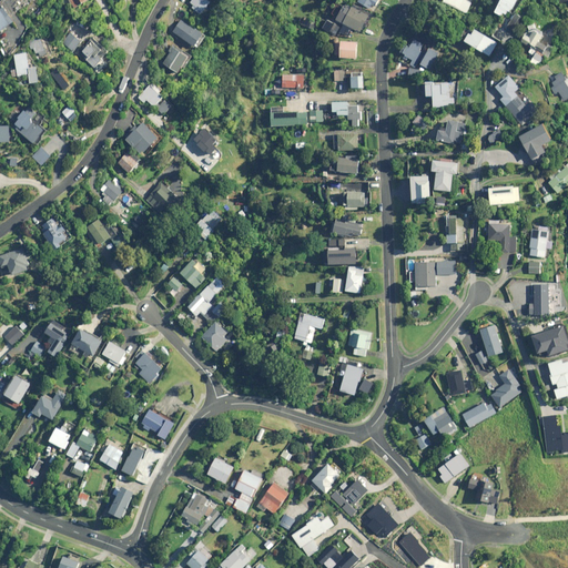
[(212,0),(192,0),(191,2),(194,4),(191,10),(195,13),(198,11),(202,14),(212,0)]
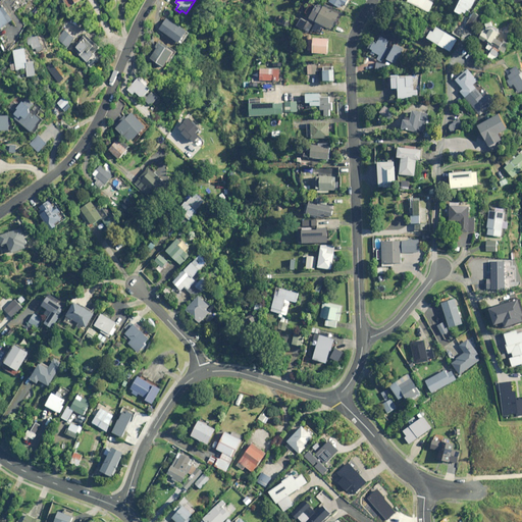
[(408,0),(408,1),(429,11),(433,2),(428,0),(408,0)]
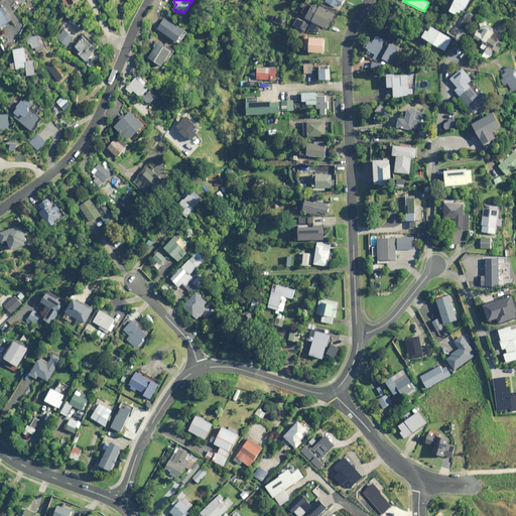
[(455,0),(450,10),(458,14),(459,12),(463,13),(465,8),(468,9),(471,0),(455,0)]
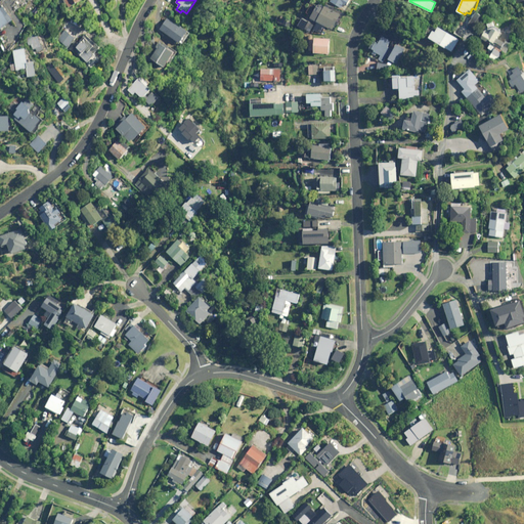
[(340,14),(318,3),(311,18),(333,30),(340,14)]
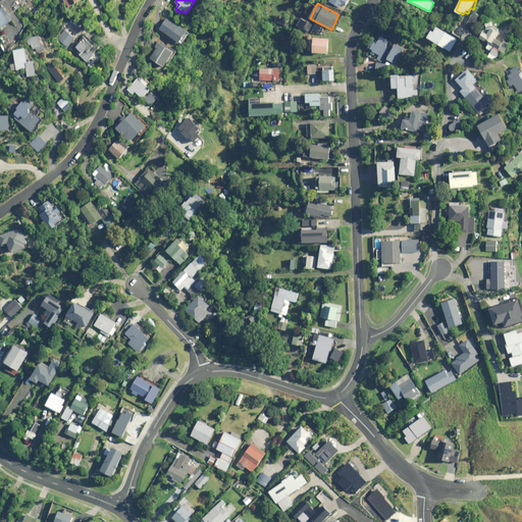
[(0,30),(13,19),(4,6),(0,8),(0,30)]
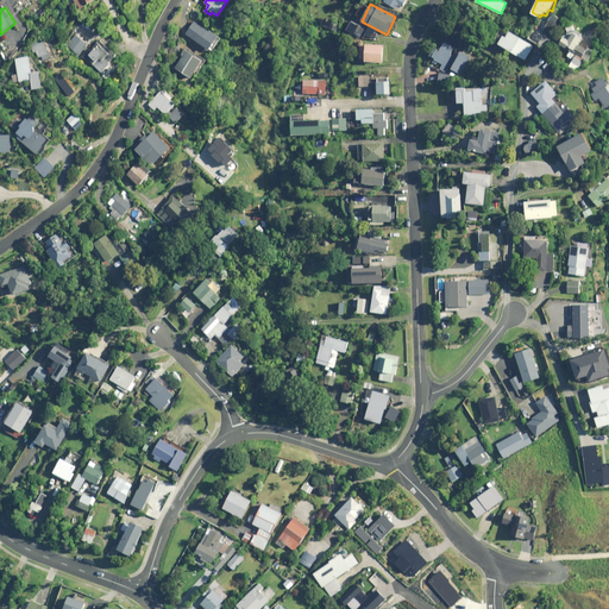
[(565,23),(556,16),(546,29),(557,36),(565,23)]
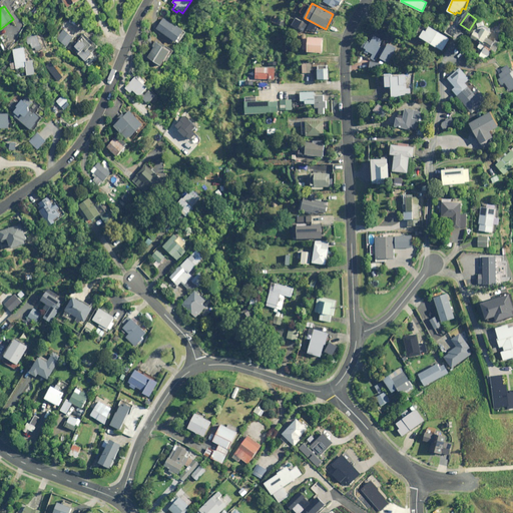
[(183,31),(163,17),(156,28),(176,41),(182,33),(183,31)]
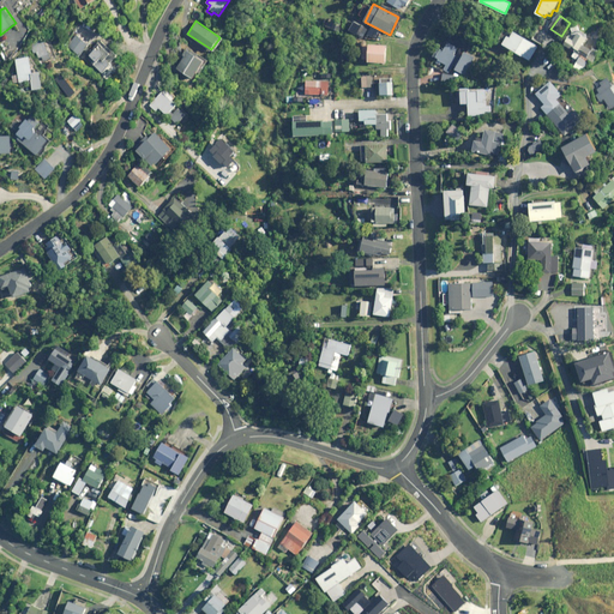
[(83,28),(79,24),(73,31),(77,35),(83,28)]
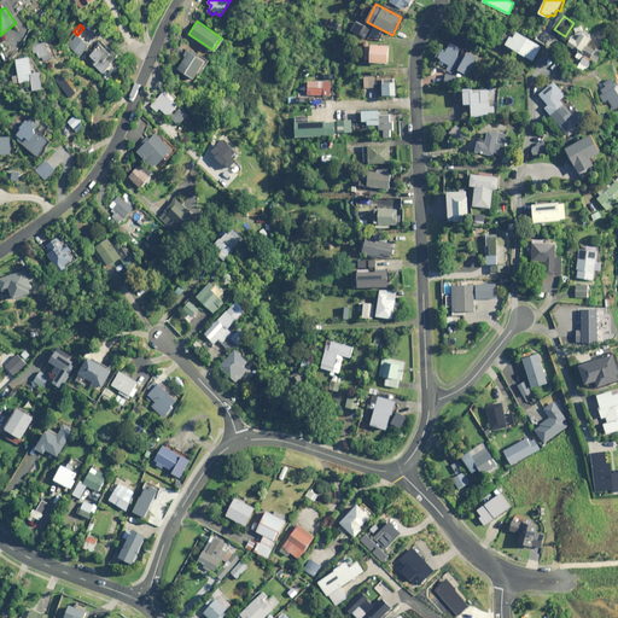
[(371,29),(362,24),(357,34),(365,38),(371,29)]
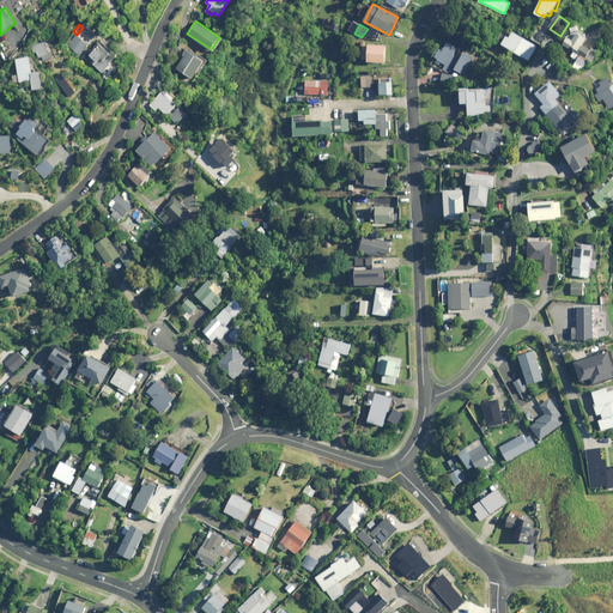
[(564,43),(580,53),(587,58),(592,49),(584,44),(590,35),(575,26),(564,43)]
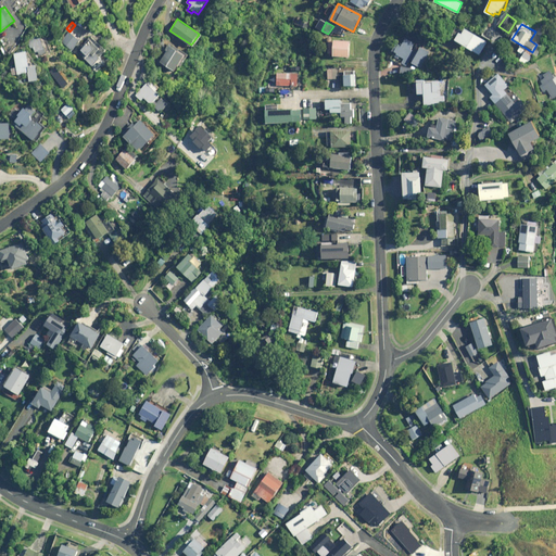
[(488,41),(466,28),(464,32),(458,28),(453,38),(480,54),(488,41)]
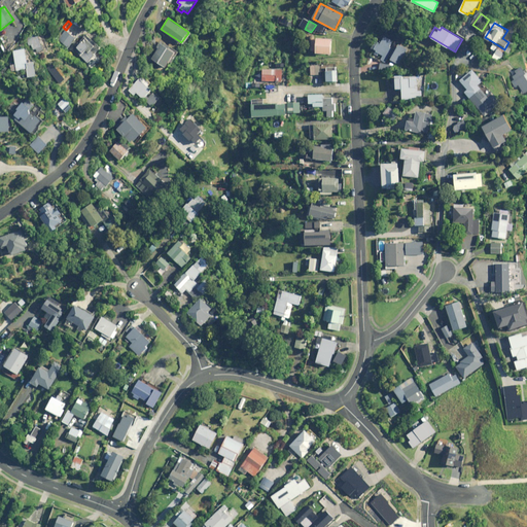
[(469,31),(462,27),(458,33),(465,37),(469,31)]
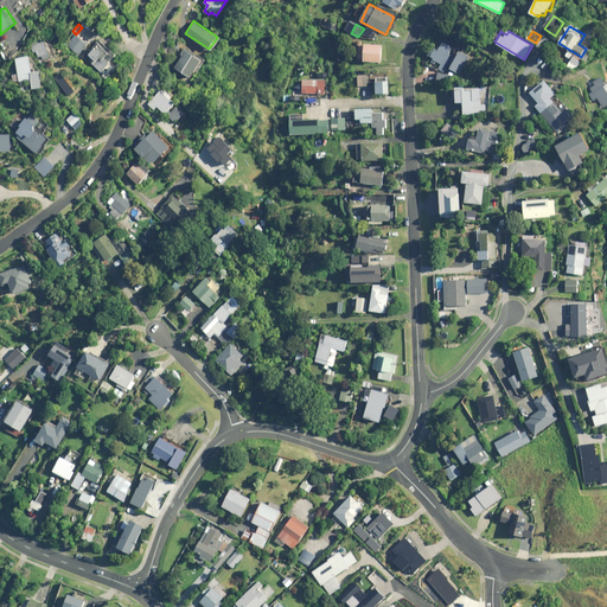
[(87,45),(75,34),(66,44),(78,55),(87,45)]
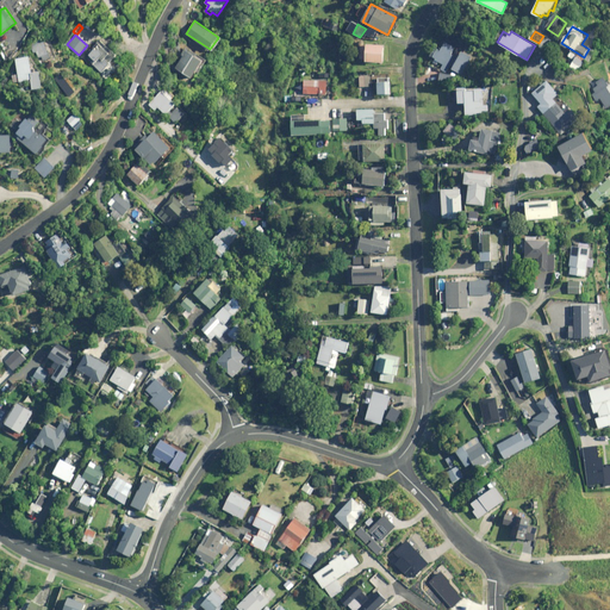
[(51,57),(43,39),(32,44),(38,57),(42,56),(44,61),(51,57)]
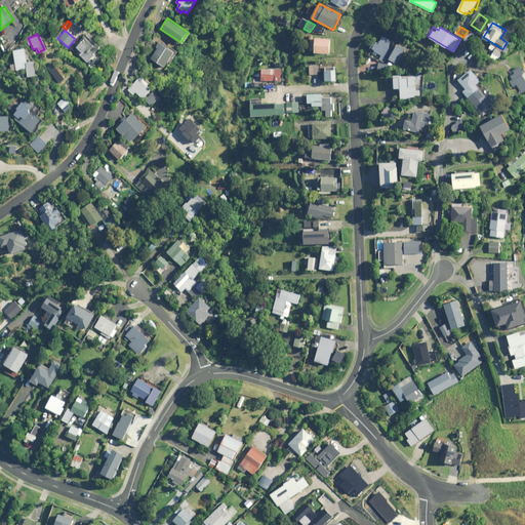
[(101,47),(86,35),(74,49),(88,62),(101,47)]
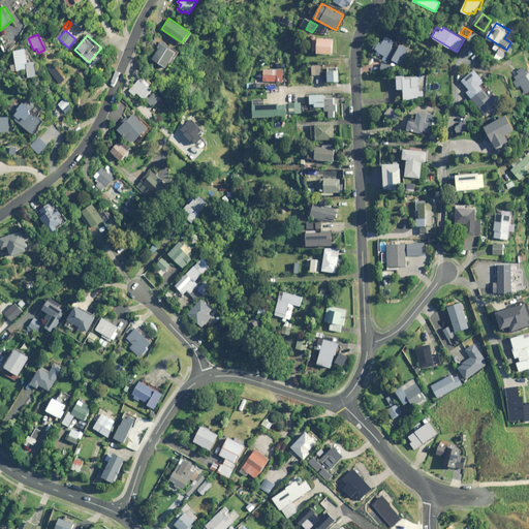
[(394,41),(386,36),(382,43),(377,41),(373,49),(384,56),(382,60),(386,62),(390,58),(400,64),(408,50),(400,44),(397,50),(391,47),(394,41)]
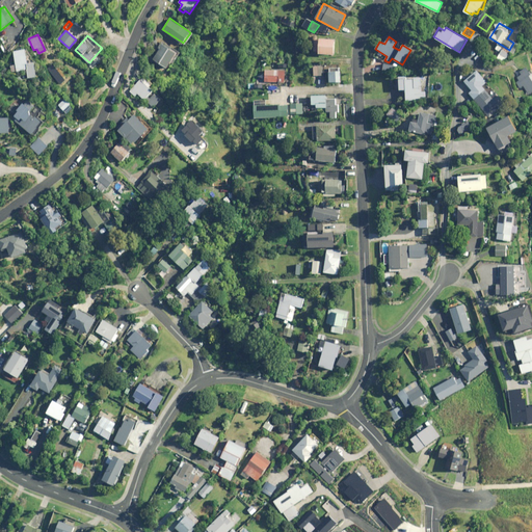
[(315,37),(314,52),(320,53),(335,54),(336,40),(315,37)]
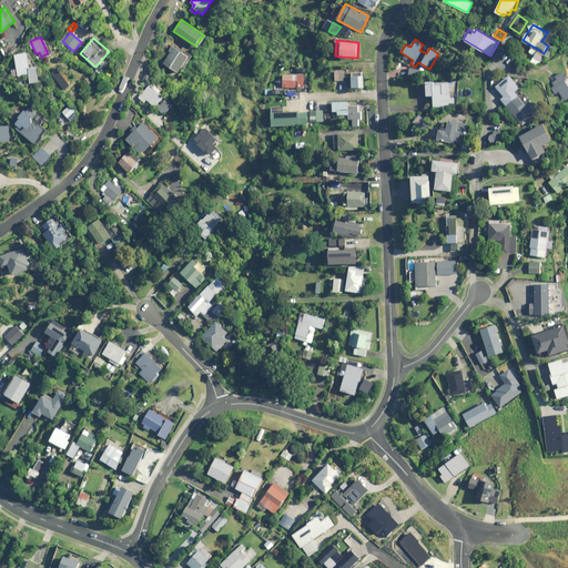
[(189,57),(174,47),(164,63),(179,72),(182,67),(189,57)]
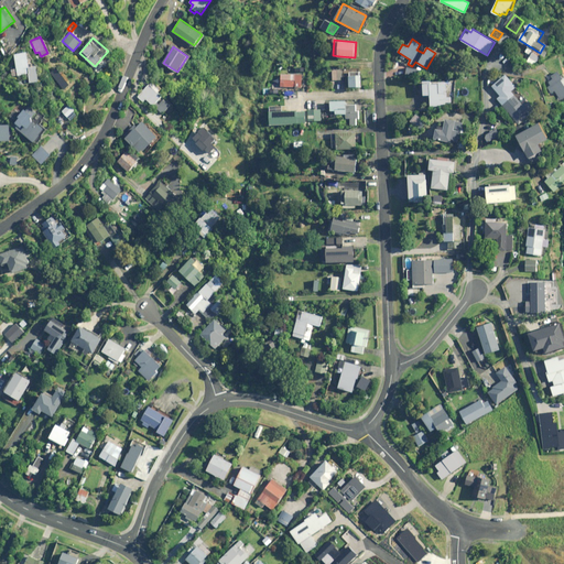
[(542,55),(529,47),(527,51),(532,55),(529,61),(535,65),(542,55)]
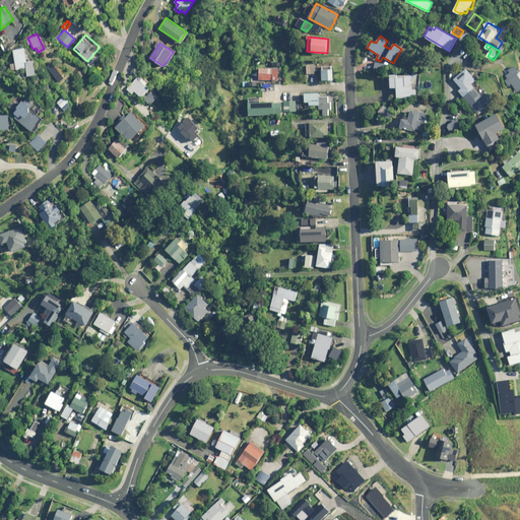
[(26,49),(14,50),(16,69),(27,68),(29,77),(38,76),(36,60),(28,61),(26,49)]
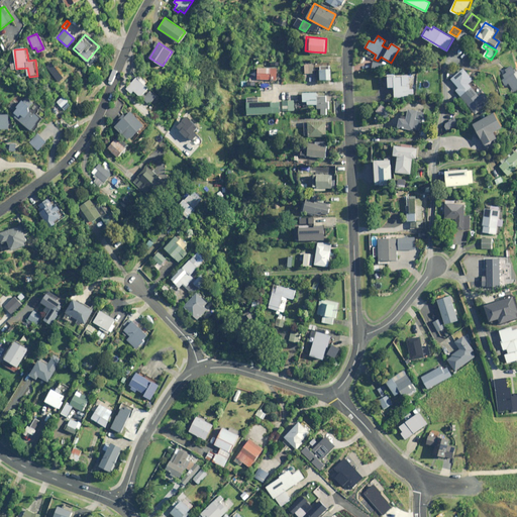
[(315,73),(315,62),(305,63),(306,73),(315,73)]
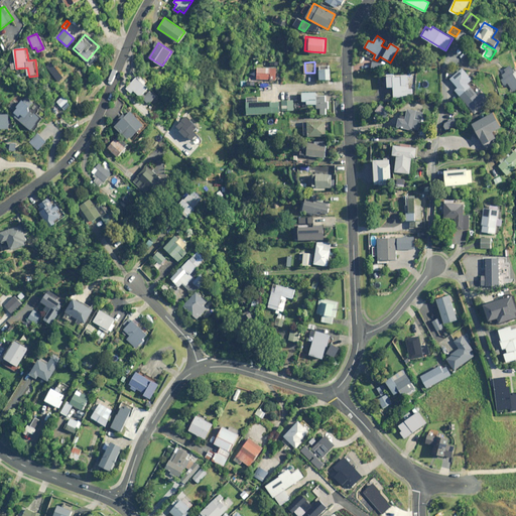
[(515,89),(515,67),(514,63),(501,72),(505,78),(501,80),(504,86),(508,83),(513,91),(515,89)]
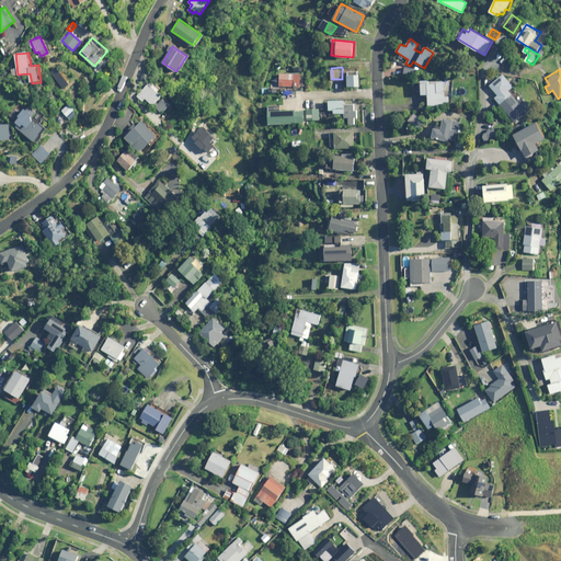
[(299,87),(300,75),(277,73),(277,86),(299,87)]
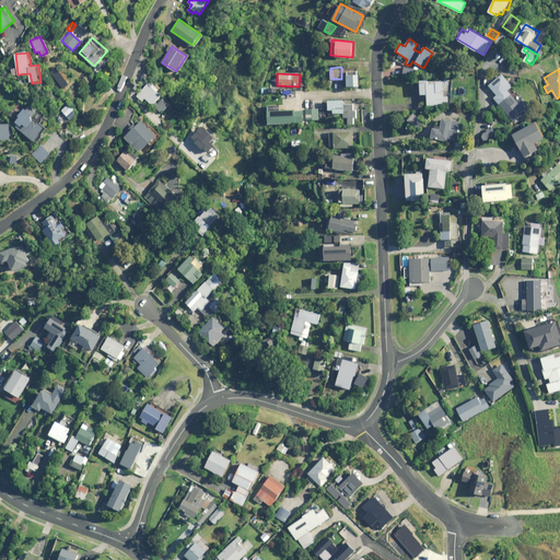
[(358,86),(358,74),(346,74),(346,86),(358,86)]
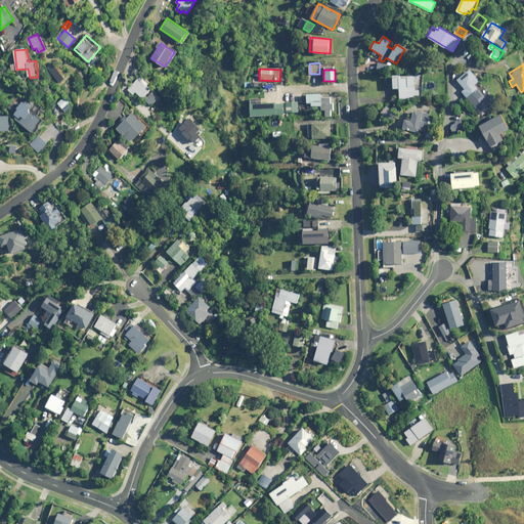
[(480,81),(470,70),(457,80),(466,89),(463,91),(482,115),(497,102),(487,90),(483,93),(475,85),(480,81)]
